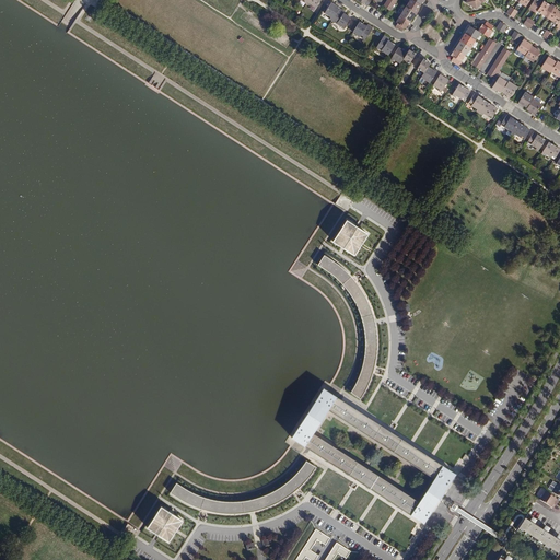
[(389,11),(396,0),(387,0),(383,7),(389,11)]
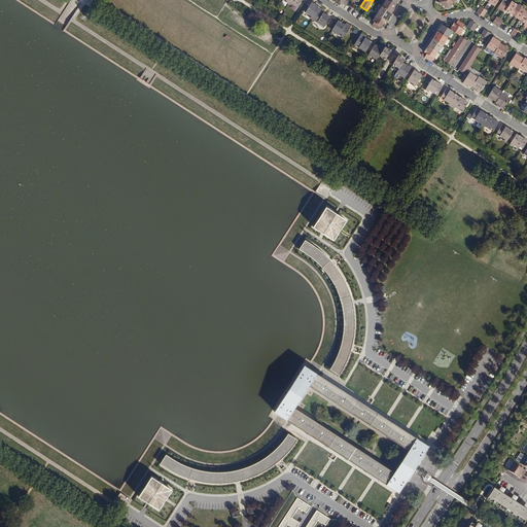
[(385,0),(382,7),(391,13),(392,13),(394,10),(393,10),(396,5),(388,0),(385,0)]
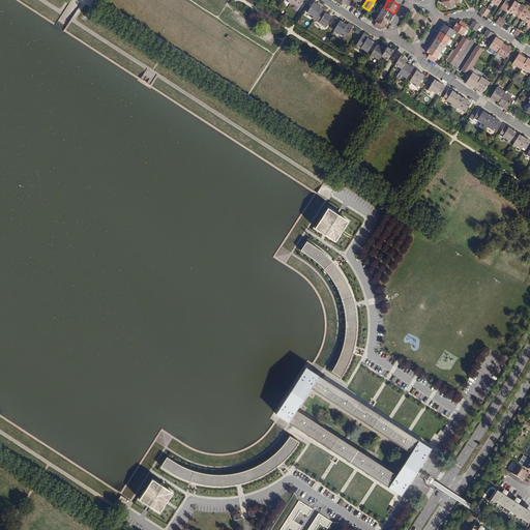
[(455,1),(452,0),(441,0),(441,2),(451,8),(455,1)]
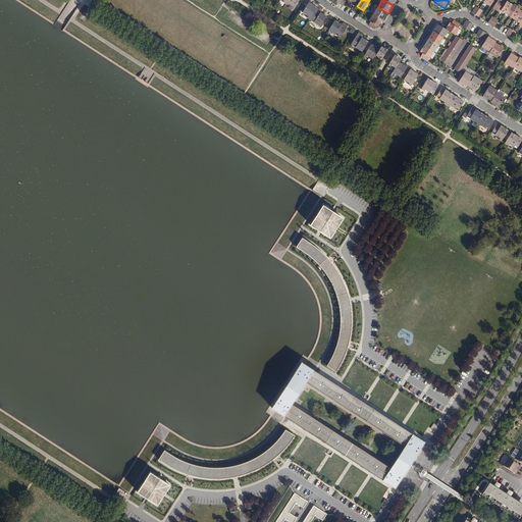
[(500,11),(501,10),(505,2),(503,1),(503,0),(502,0),(498,0),(492,7),(500,11)]
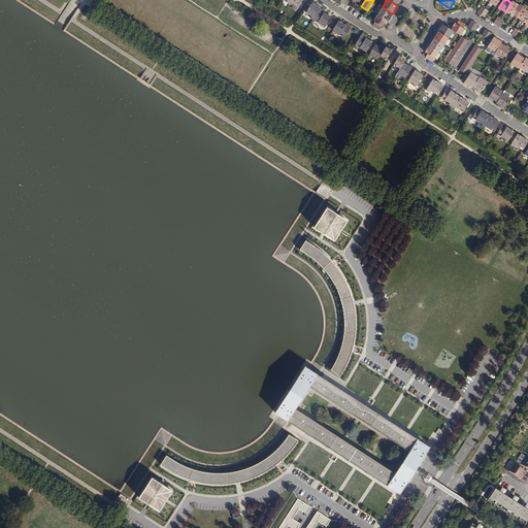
[(512,12),(517,4),(518,3),(514,1),(514,2),(512,1),(510,2),(506,10),(512,13),(512,12)]
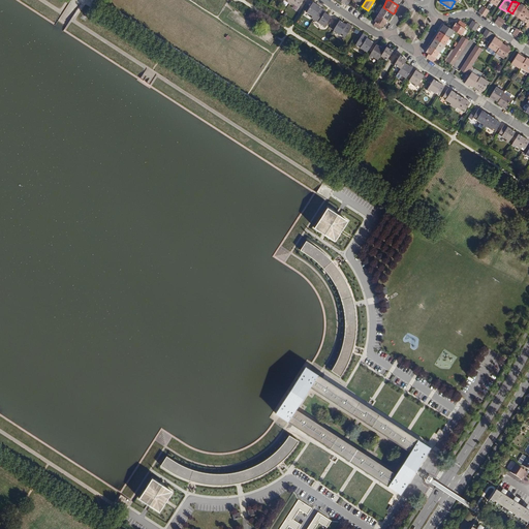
[(313,21),(320,8),(315,5),(316,4),(313,2),(306,13),(311,17),(310,19),(313,21)]
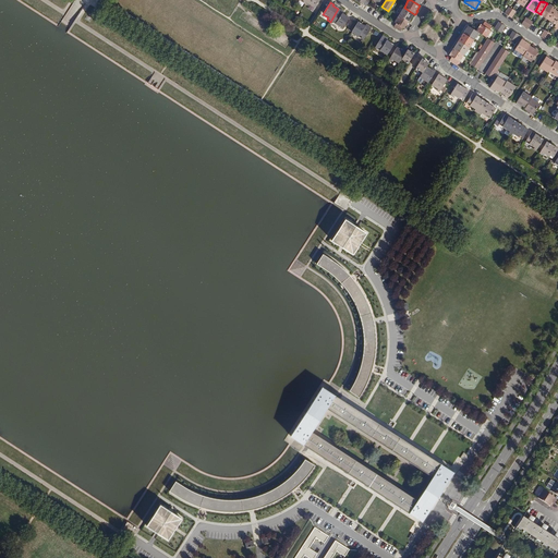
[(546,17),(553,5),(549,3),(548,5),(546,4),(541,13),(546,17)]
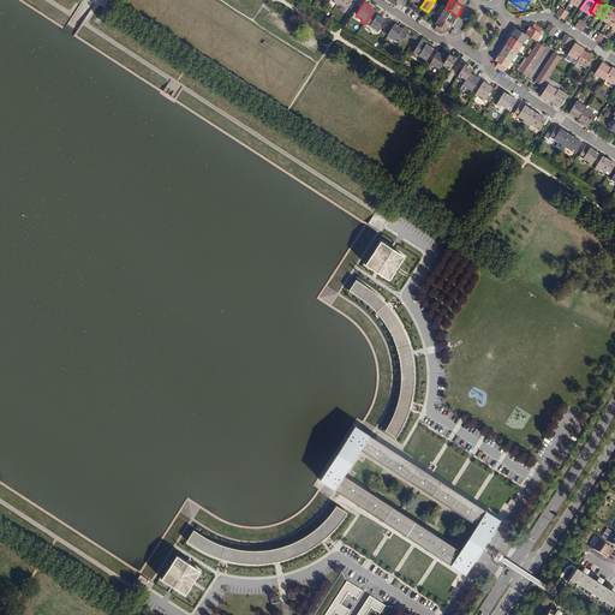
[(613,9),(609,6),(602,19),(607,23),(614,12),(611,11),(613,9)]
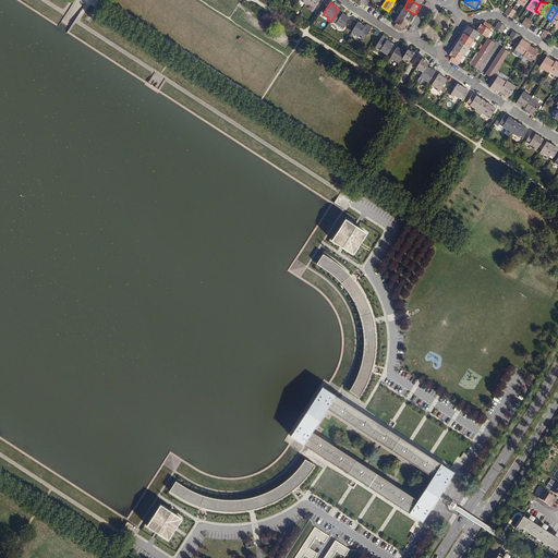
[(411,19),(414,14),(404,8),(399,16),(410,23),(412,20),(411,19)]
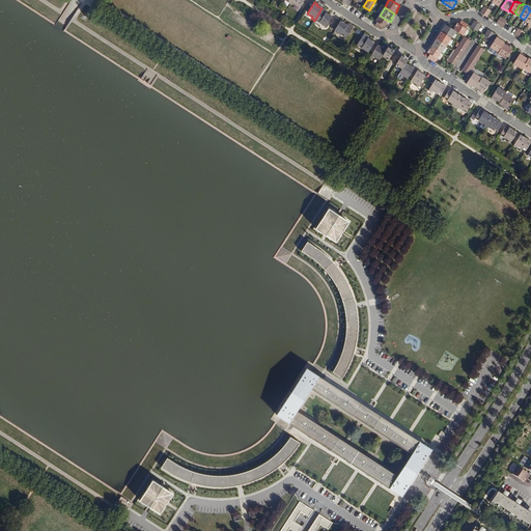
[(322,8),(314,21),(326,28),(332,18),(326,14),(327,11),(322,8)]
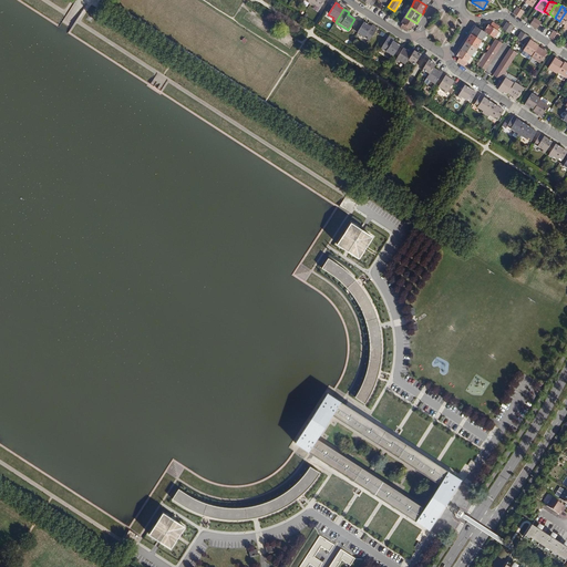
[(412,30),(416,23),(405,17),(401,23),(402,24),(400,28),(406,32),(409,29),(412,30)]
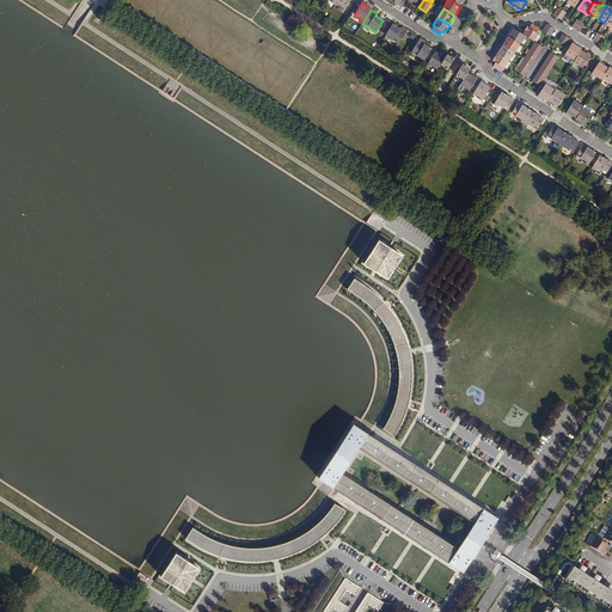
[(401,29),(392,24),(385,36),(399,44),(408,31),(402,28),(401,29)]
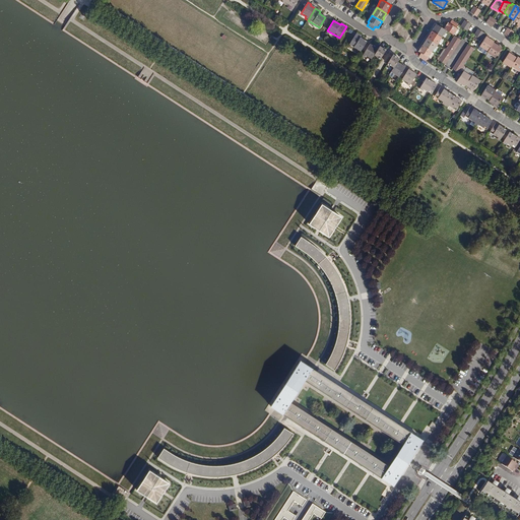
[(444,29),(446,30),(453,36),(457,29),(455,27),(457,24),(451,20),(449,23),(448,22),(445,25),(446,26),(444,29)]
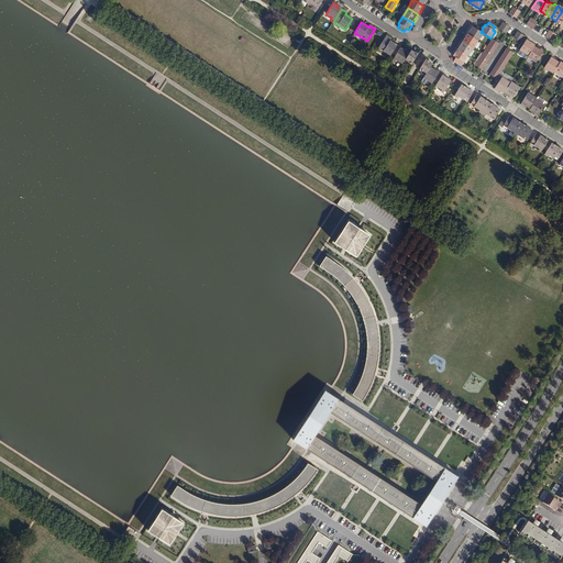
[(510,26),(503,22),(498,29),(506,33),(510,26)]
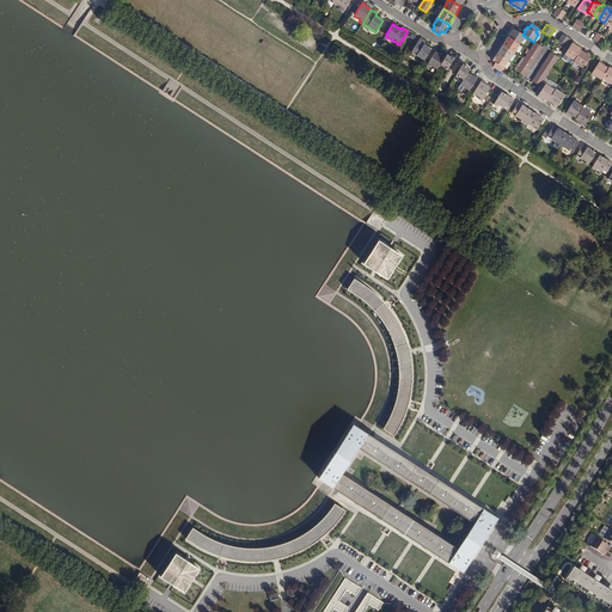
[(520,44),(525,36),(522,35),(513,29),(508,36),(519,44),(520,44)]
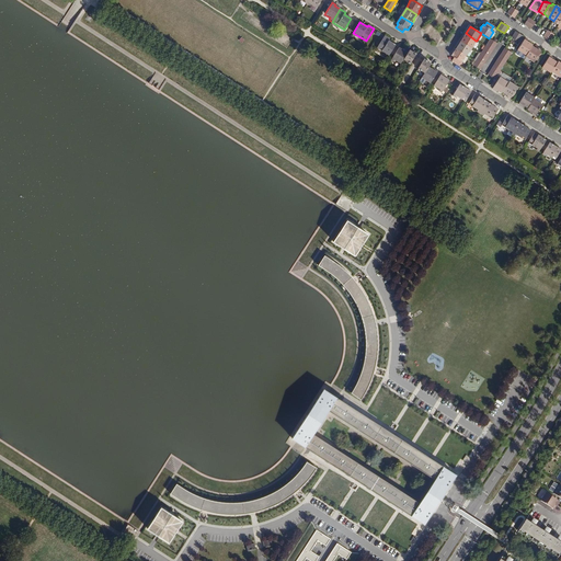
[(462,42),(471,48),(474,44),(473,44),(476,41),(466,33),(464,36),(460,41),(462,42)]
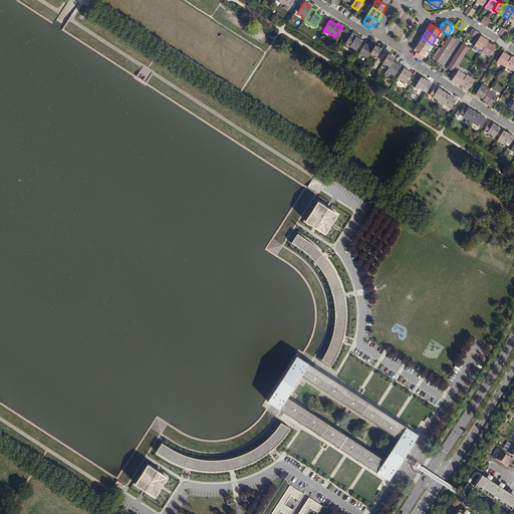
[(351,48),(358,38),(356,37),(357,36),(352,33),(345,44),(351,48)]
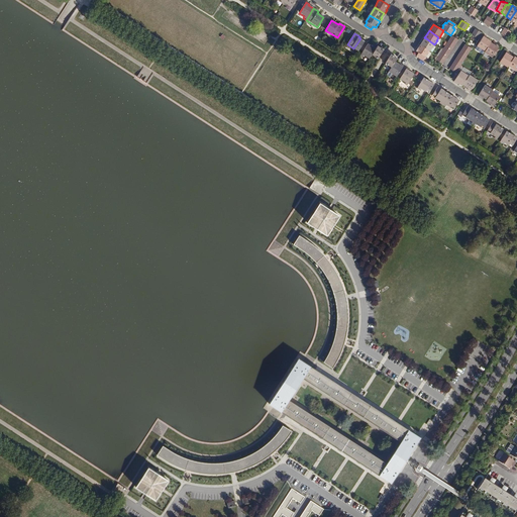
[(458,39),(451,35),(447,42),(436,60),(442,65),(458,39)]
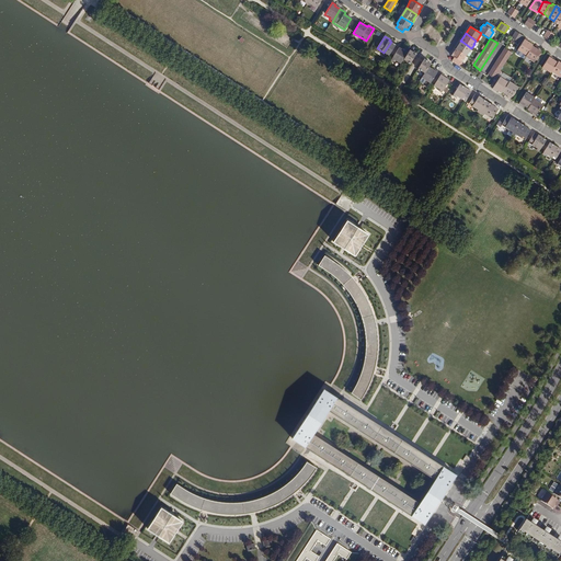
[(526,55),(531,46),(533,45),(527,42),(528,41),(525,38),(517,49),(518,49),(516,53),(517,54),(524,58),(525,56),(526,55)]
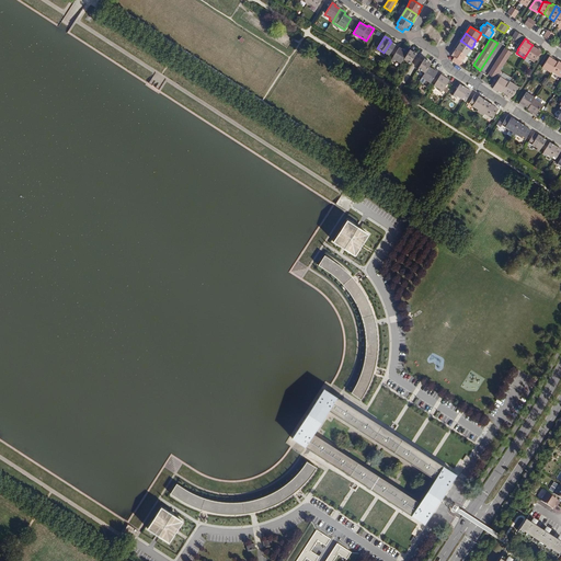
[(469,53),(471,48),(462,42),(460,41),(456,48),(466,55),(467,56),(468,52),(469,53)]
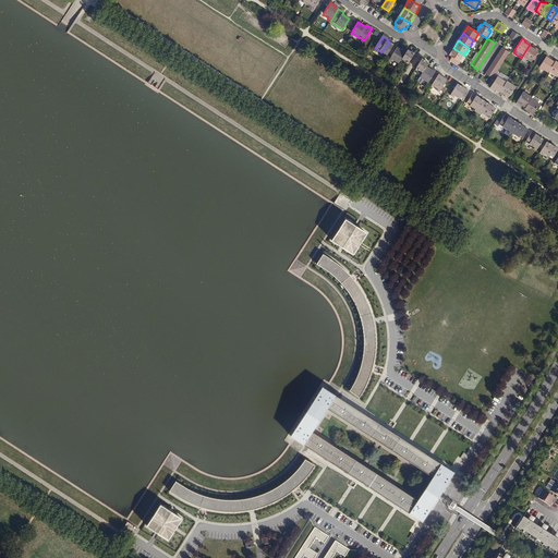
[(393,45),(389,41),(381,52),(387,56),(388,52),(392,47),(393,45)]
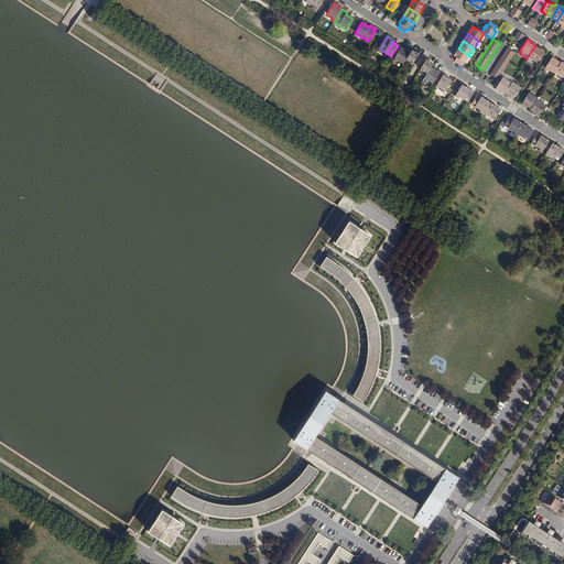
[(540,50),(534,46),(529,55),(528,56),(537,62),(544,51),(541,49),(540,50)]
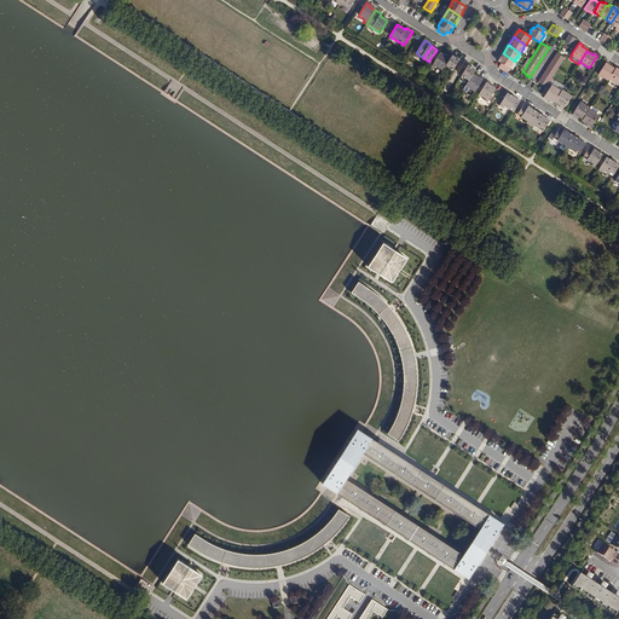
[(445,65),(451,57),(447,55),(446,56),(441,52),(439,55),(435,62),(432,67),(437,69),(437,67),(443,70),(445,65)]
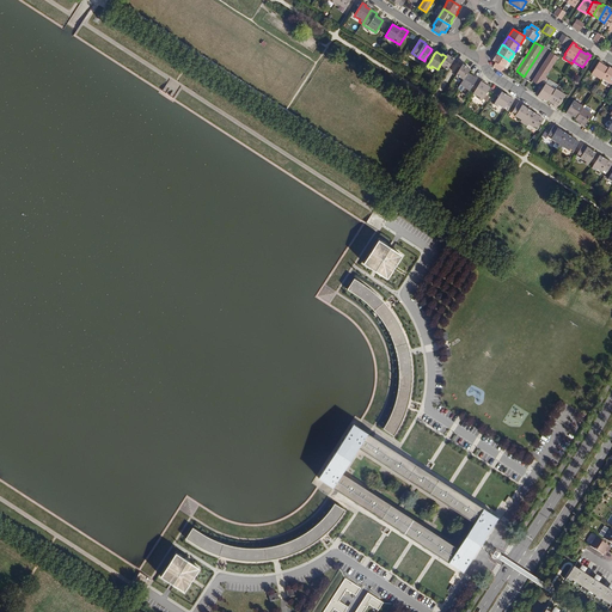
[(508,60),(497,53),(495,56),(494,56),(491,60),(495,62),(493,66),(500,71),(502,68),(503,68),(508,60)]
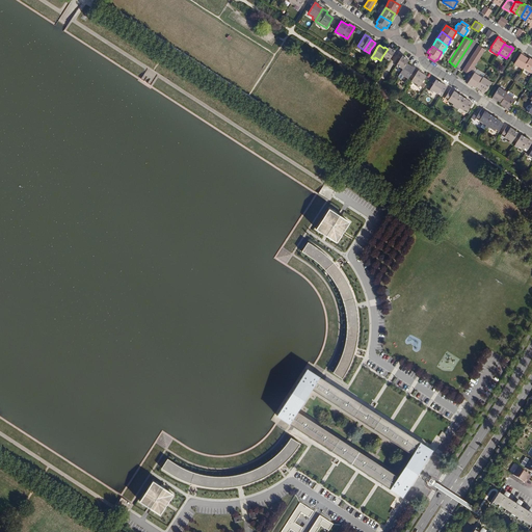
[(485,50),(478,46),(462,71),(469,75),(485,50)]
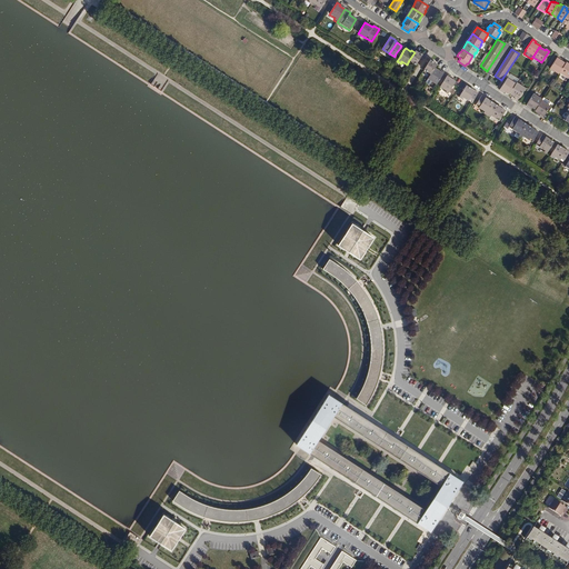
[(409,60),(412,62),(412,63),(416,66),(422,55),(419,52),(418,53),(416,51),(415,52),(409,60)]
